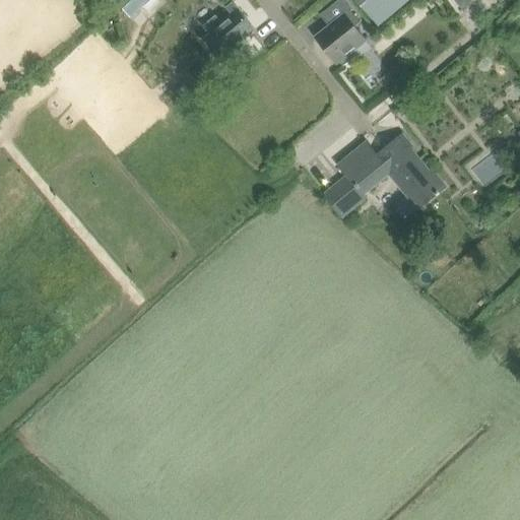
[(132,3),(134,0),(113,0),(113,1),(129,18),(138,9),(132,3)]
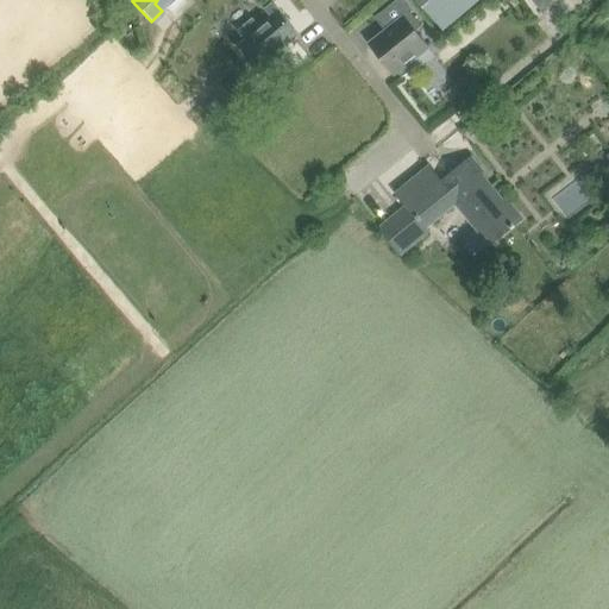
[(403,77),(421,63),(416,58),(431,46),(418,31),(424,26),(412,12),(414,12),(403,0),(397,0),(376,18),(387,31),(370,44),(383,62),(388,58),(403,77)]
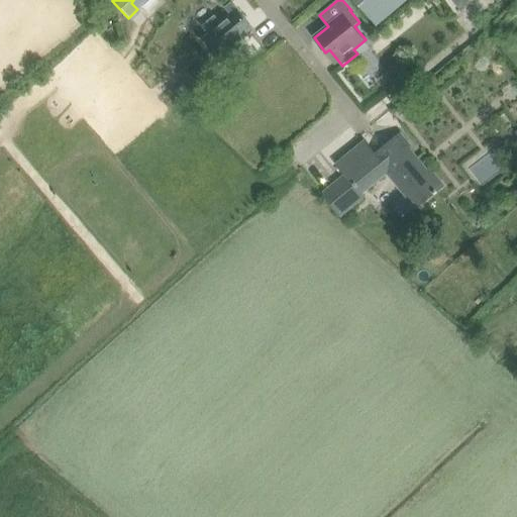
[(355,0),(379,25),(407,0),(355,0)]
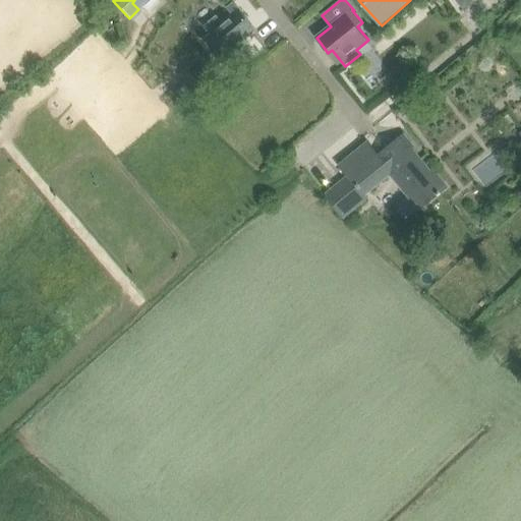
[(210,34),(203,39),(208,46),(212,51),(219,59),(226,53),(241,42),(255,30),(239,9),(234,2),(226,8),(232,15),(223,22),(217,15),(204,25),(210,34)]
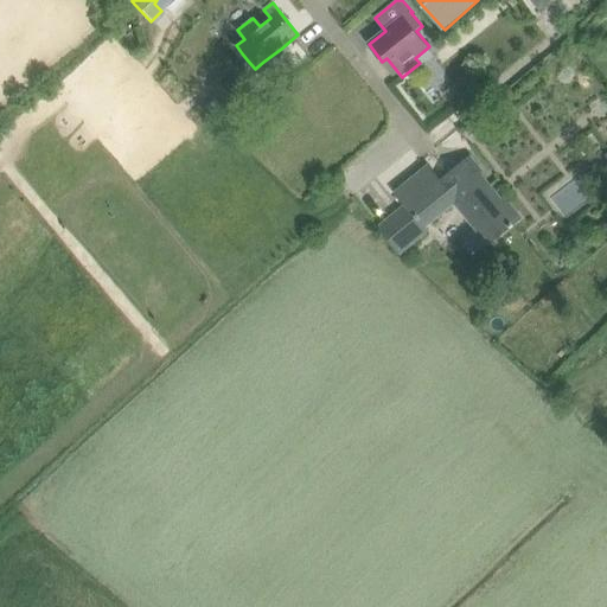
[(606,171),(592,151),(553,179),(569,202),(606,172),(606,171)]
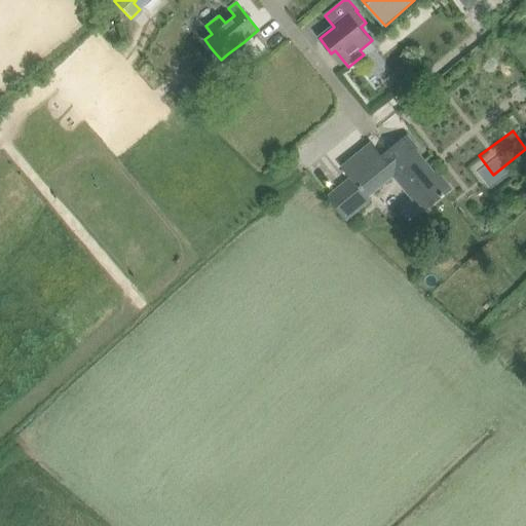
[(337,191),(330,197),(346,218),(354,212),(372,197),(370,194),(397,172),(426,210),(451,189),(438,173),(435,175),(424,161),(420,164),(412,154),(418,149),(408,137),(382,158),(371,145),(344,167),(352,179),(337,191)]
